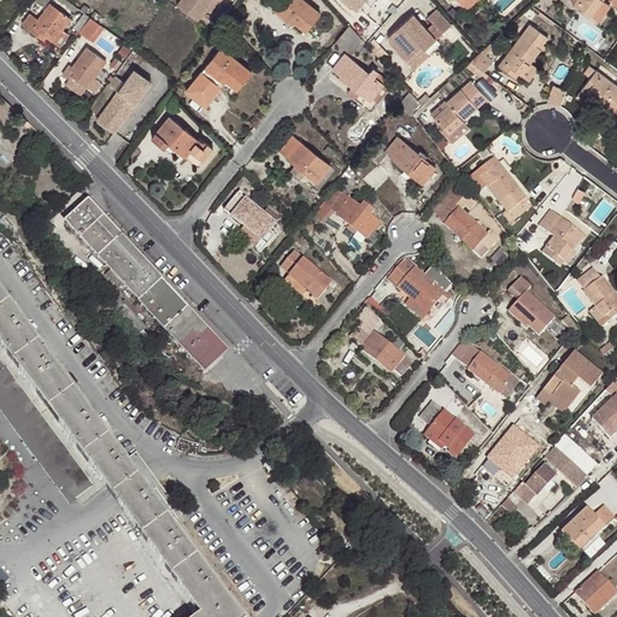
[(178,0),(176,5),(197,19),(205,9),(211,0),(217,0),(219,1),(219,0),(178,0)]
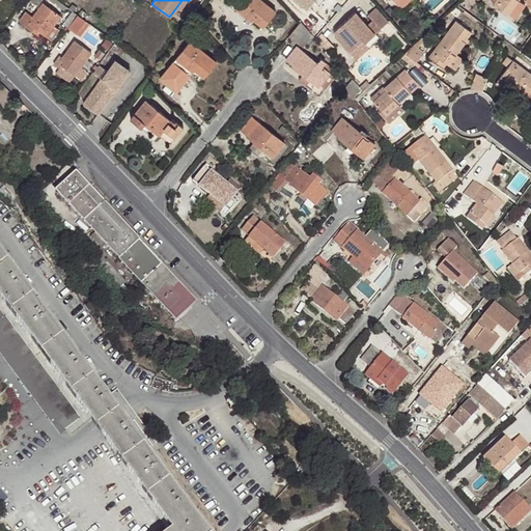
[(186,0),(182,0),(176,7),(179,9),(186,0)]
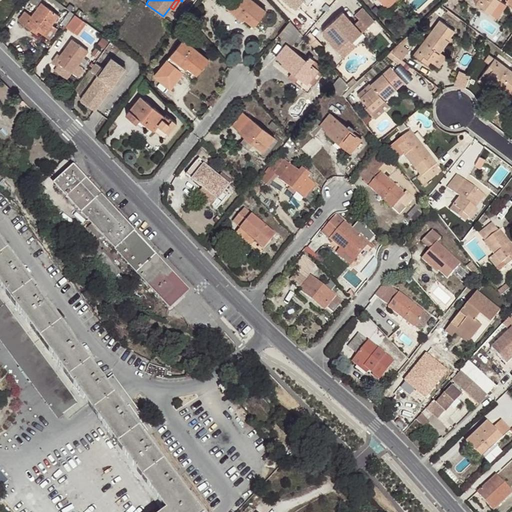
[(239,13),(253,25),(265,10),(252,0),(231,0),(227,7),(238,16),(239,13)]
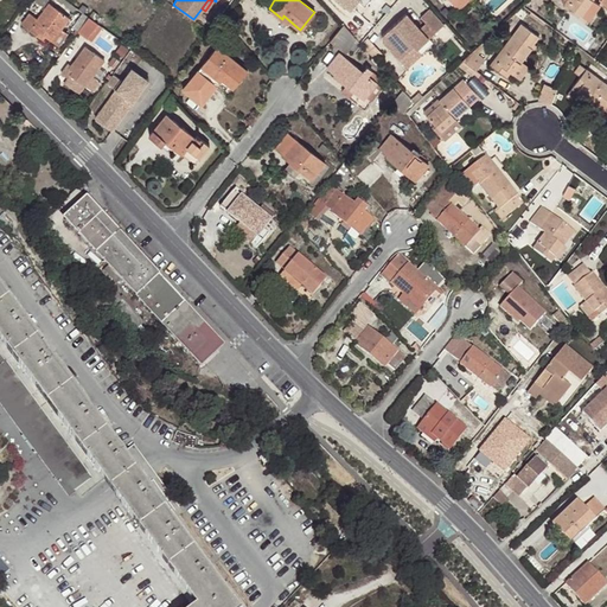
[(564,0),(564,1),(581,13),(590,0),(564,0)]
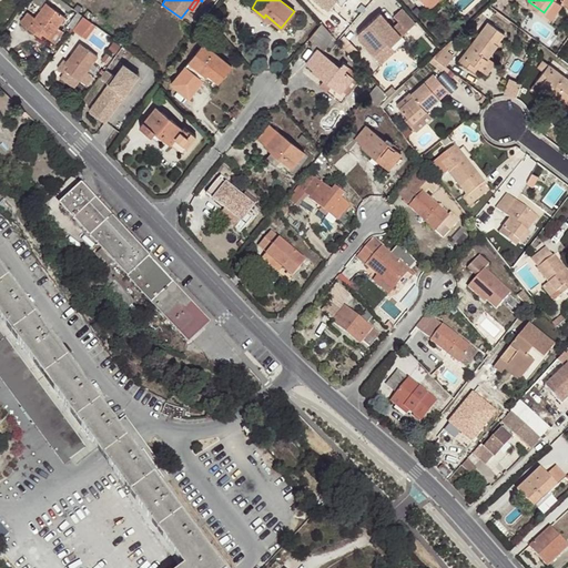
[(550,18),(561,2),(557,0),(553,0),(544,12),(550,18)]
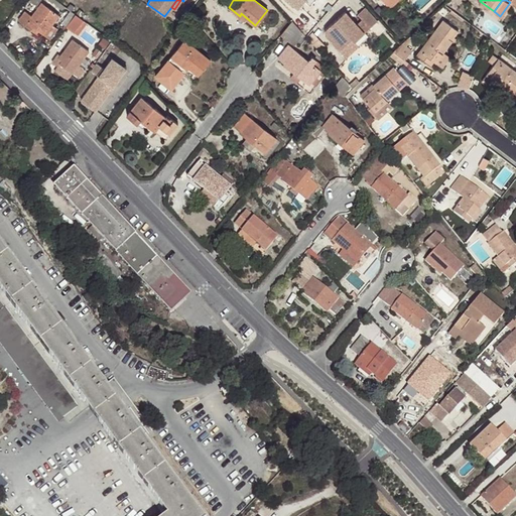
[(39,30),(44,35),(52,24),(58,15),(41,3),(32,15),(25,11),(19,20),(31,29),(34,27),(39,30)]
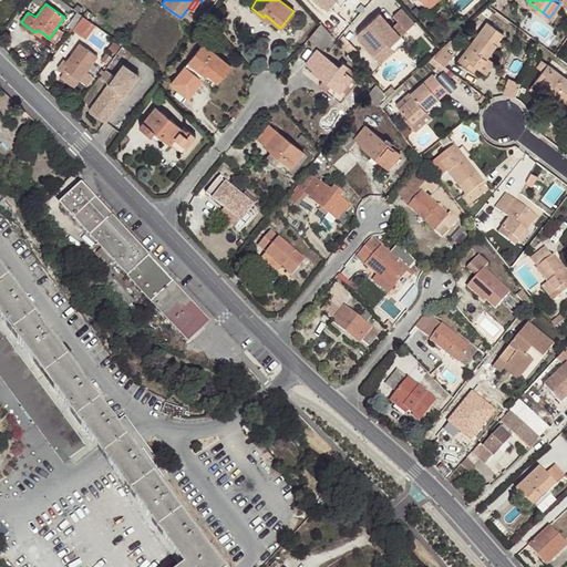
[(392,42),(413,23),(401,8),(393,14),(398,21),(391,27),(379,12),(357,32),(357,38),(372,54),(390,39),(392,42)]
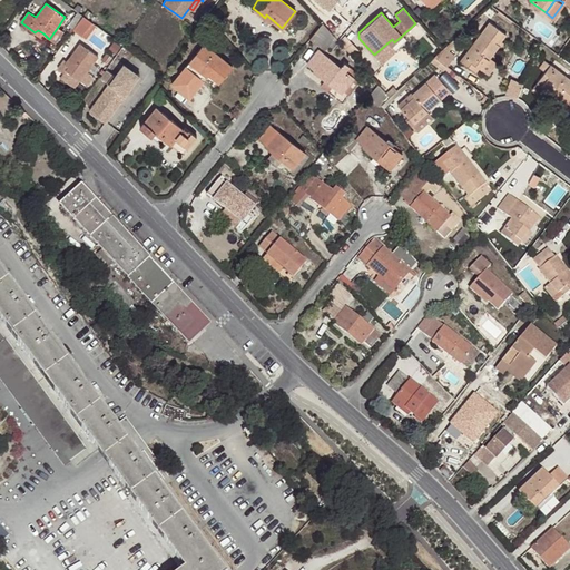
[(68,25),(74,29),(81,18),(76,13),(68,25)]
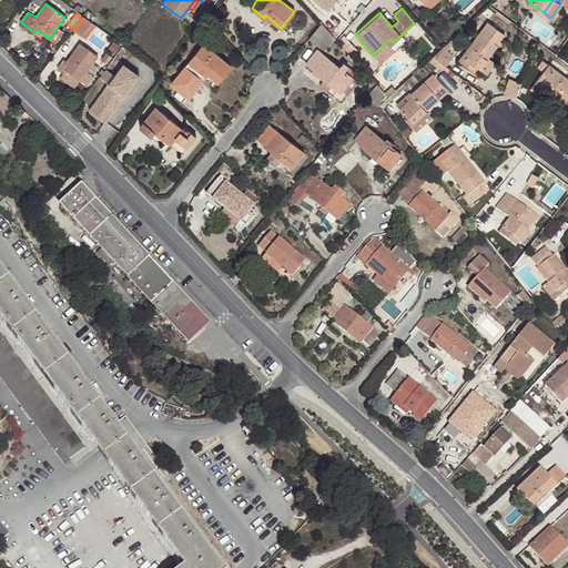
[(81,18),(73,29),(87,38),(92,31),(87,28),(92,22),(82,16),(81,18)]
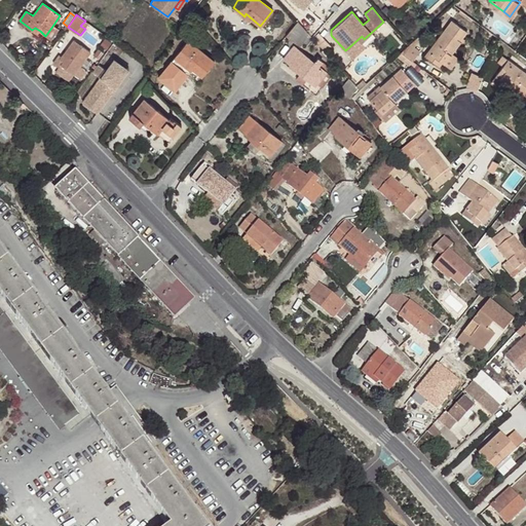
[(441,62),(443,63),(452,51),(460,41),(459,40),(466,31),(452,20),(425,54),(438,66),(441,62)]
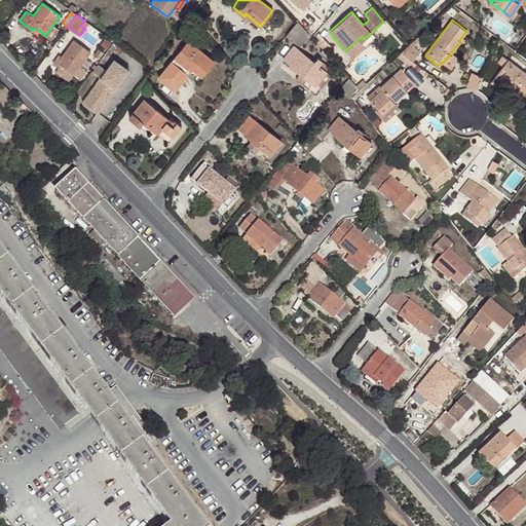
[(297,22),(287,35),(297,44),(306,31),(301,26),(297,22)]
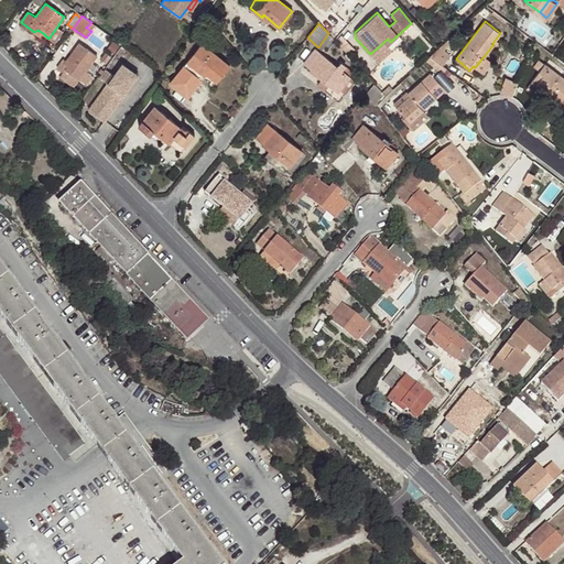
[(57,26),(49,39),(51,40),(60,29),(57,26)]
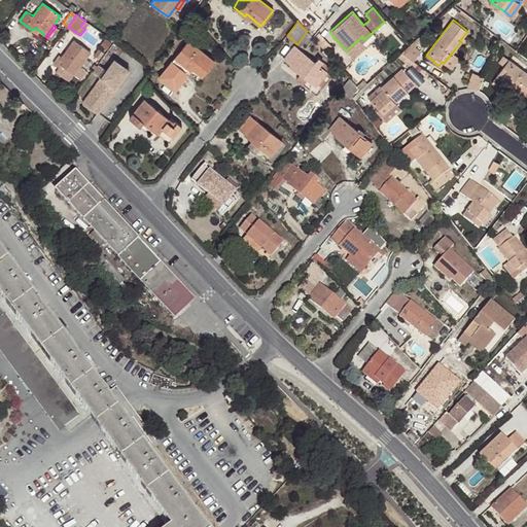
[(423,39),(420,35),(409,45),(401,51),(413,61),(418,56),(416,54),(420,48),(416,45),(423,39)]
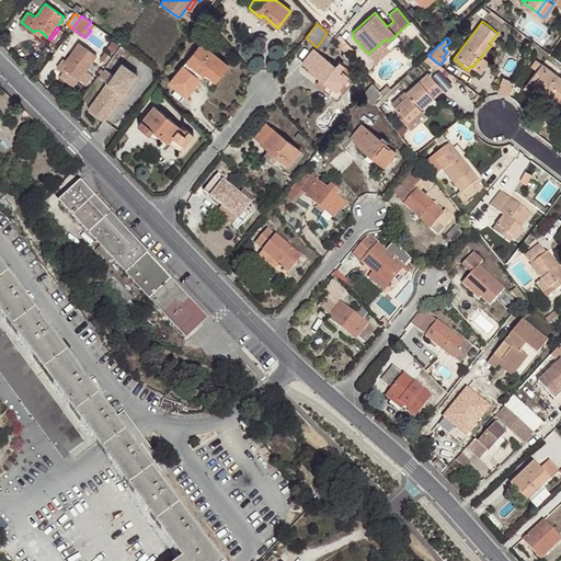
[(228,65),(201,42),(169,81),(185,95),(205,73),(215,81),(228,65)]
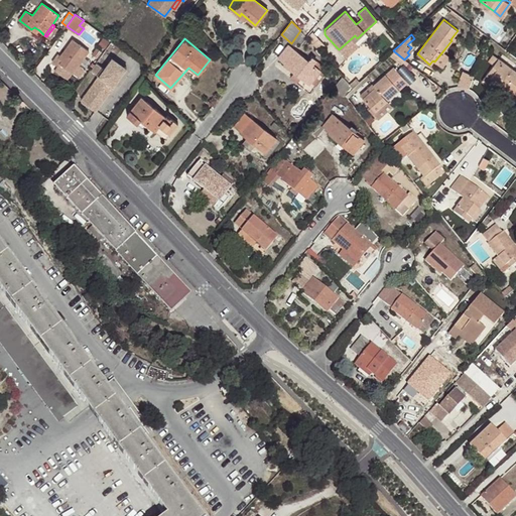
[(58,62),(73,73),(89,50),(74,39),(59,57),(55,55),(51,61),(56,65),(58,62)]
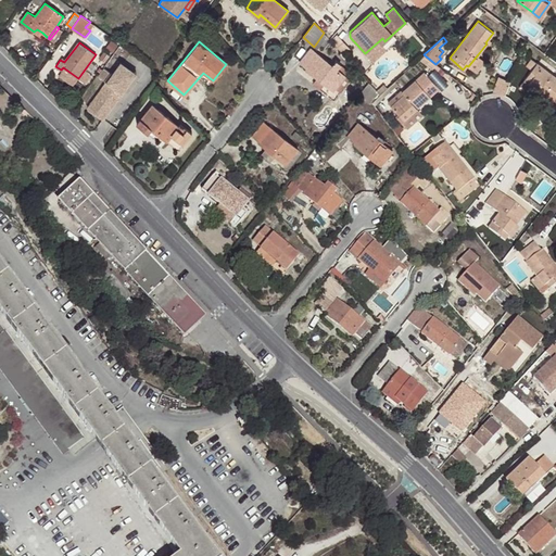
[(345,76),(312,49),(300,63),(306,68),(305,68),(316,78),(323,84),(332,92),(335,89),(345,76)]
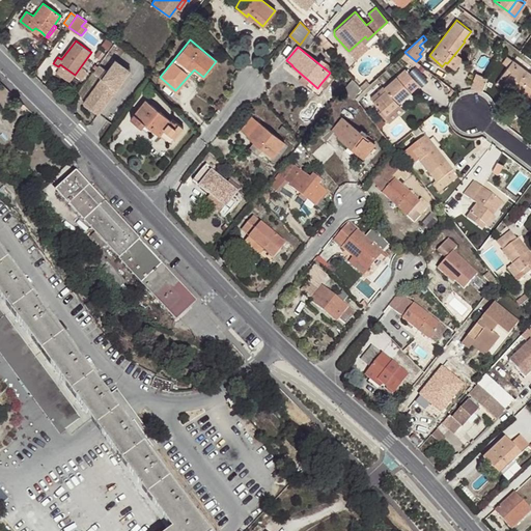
[(456,52),(447,63),(452,67),(460,56),(456,52)]
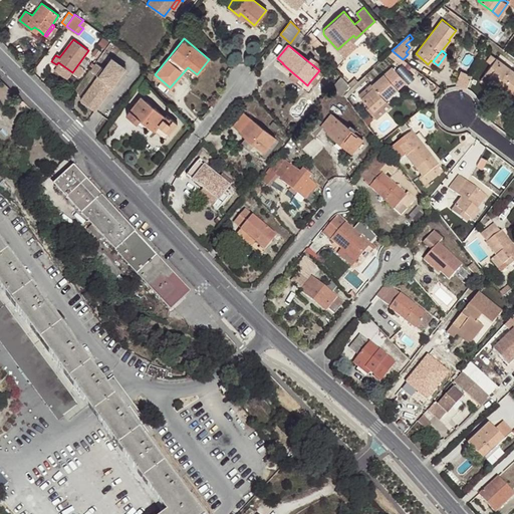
[(485,73),(499,84),(513,95),(513,71),(490,54),(486,60),(491,64),(485,73)]
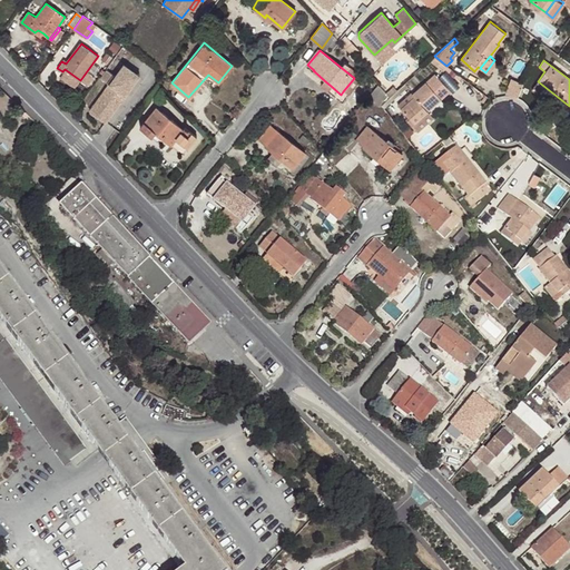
[(90,110),(106,121),(139,75),(124,64),(90,110)]
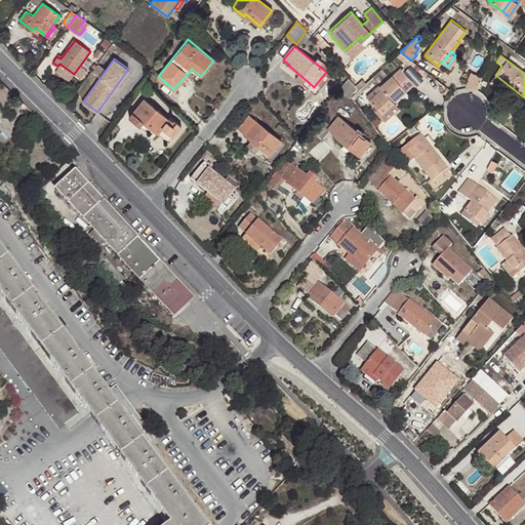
[(101,59),(95,67),(99,70),(105,63),(101,59)]
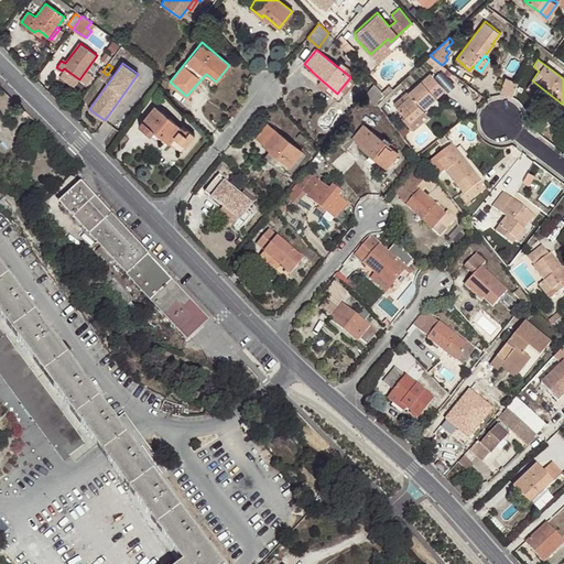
[(409,96),(405,99),(397,107),(409,121),(445,90),(431,73),(408,94),(409,96)]
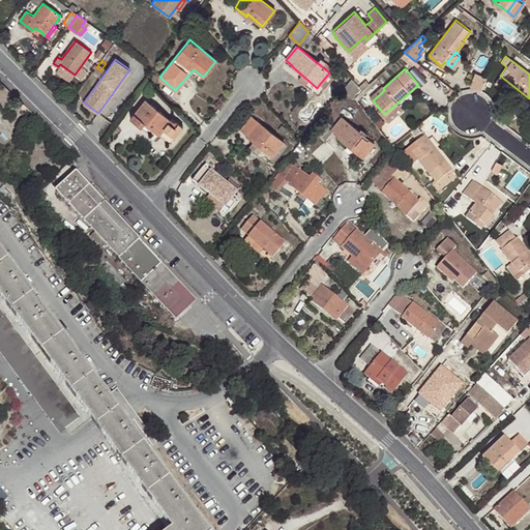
[(332,76),(329,72),(319,85),(323,88),(332,76)]
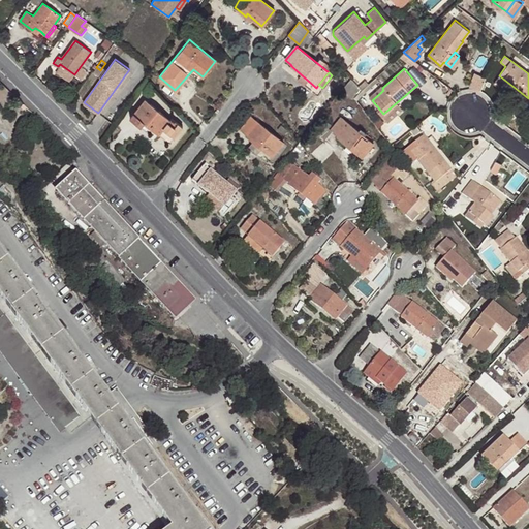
[(301,74),(297,80),(303,85),(307,80),(301,74)]
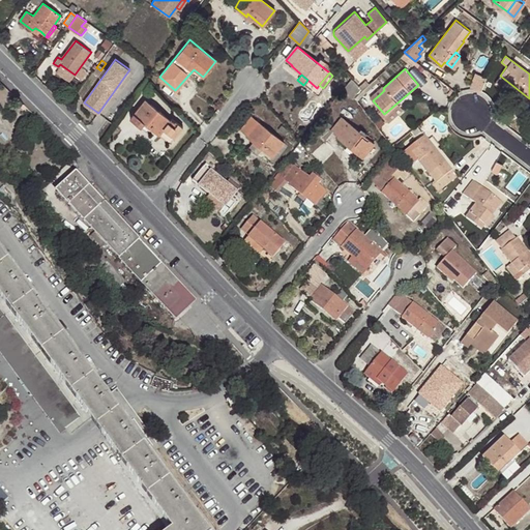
[(361,90),(366,86),(361,80),(360,81),(355,75),(351,79),(361,90)]
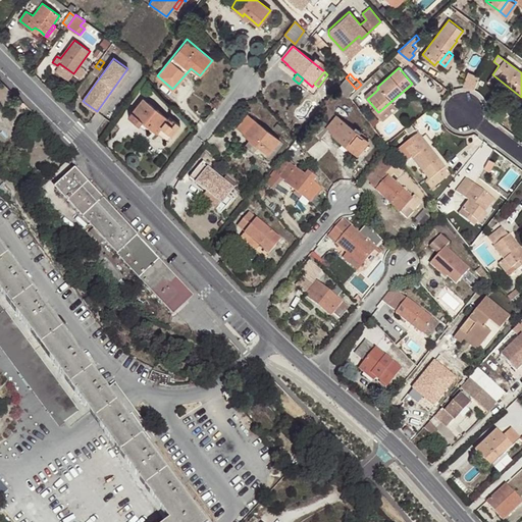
[(502,93),(507,86),(492,74),(486,82),(502,93)]
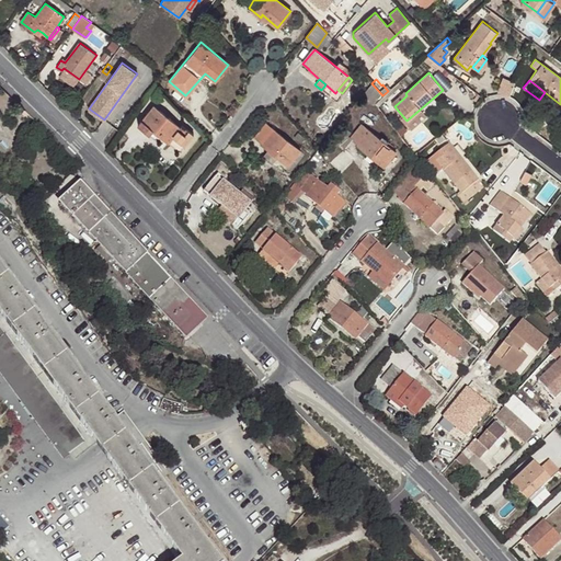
[(153,130),(179,151),(193,134),(182,125),(180,127),(153,105),(138,125),(149,135),(153,130)]
